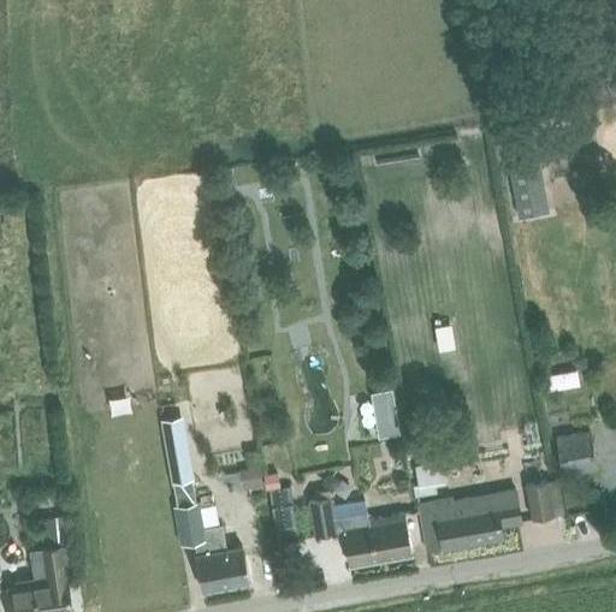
[(542,168),(511,174),(514,190),(545,184),(542,168)]
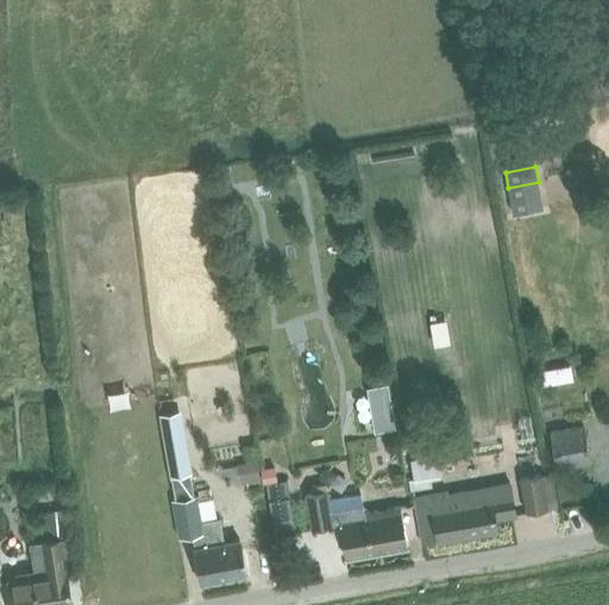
[(213,201),(228,197),(225,181),(209,183),(213,201)]
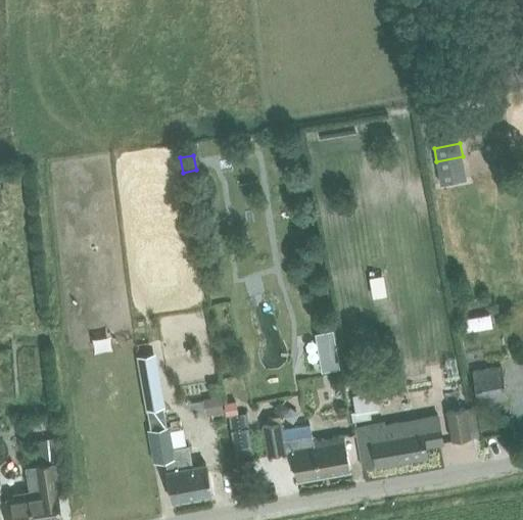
[(373,300),(388,297),(384,277),(370,279),(373,300)]
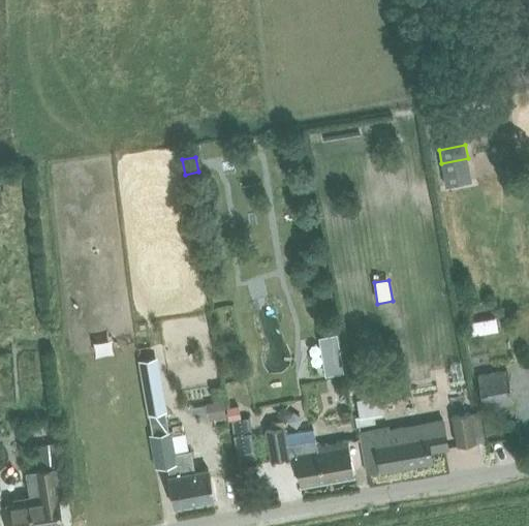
[(495,319),(470,325),(472,337),(497,332),(495,319)]
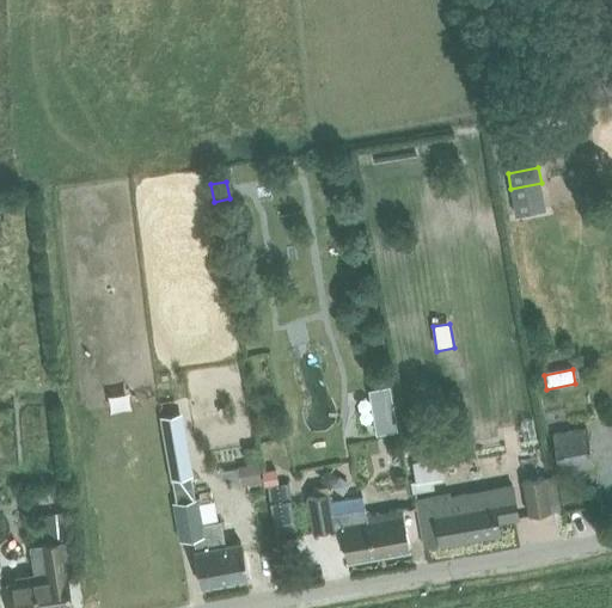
[(108,394),(109,411),(129,409),(127,393),(108,394)]
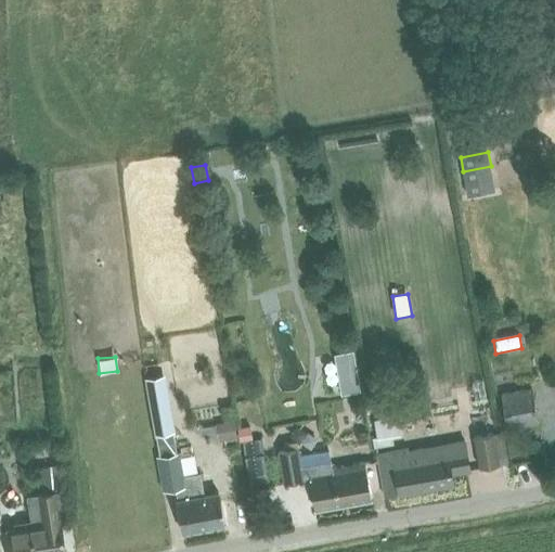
[(219,497),(205,499),(201,475),(184,477),(180,454),(178,456),(165,377),(146,380),(160,459),(157,460),(164,493),(176,492),(178,504),(183,536),(224,528),(219,497)]
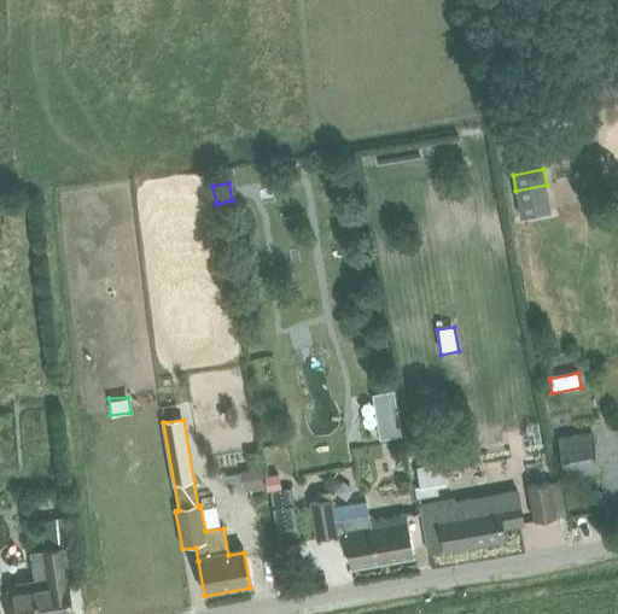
[(382,425),(385,443),(402,440),(398,421),(382,425)]
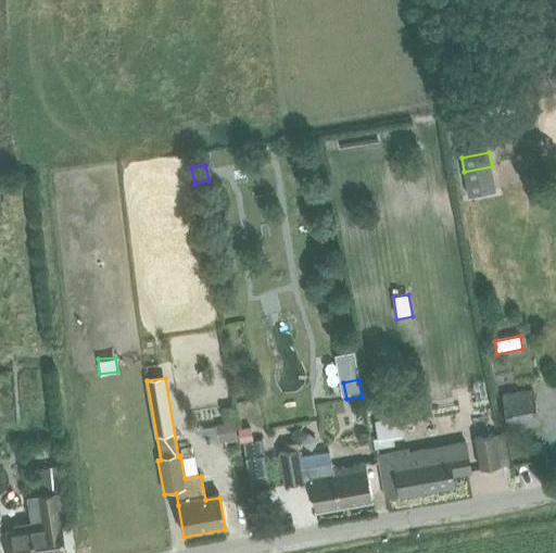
[(532,392),(502,398),(508,432),(539,426),(532,392)]
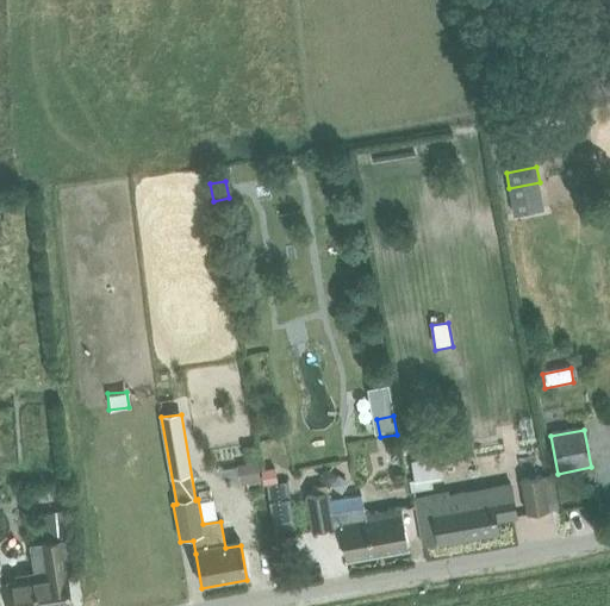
[(256,463),(237,467),(241,485),(260,481),(256,463)]
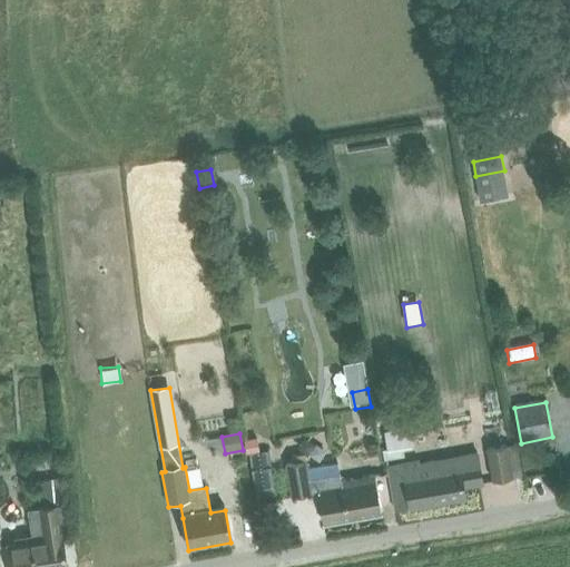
[(386,452),(410,448),(408,433),(384,438),(386,452)]
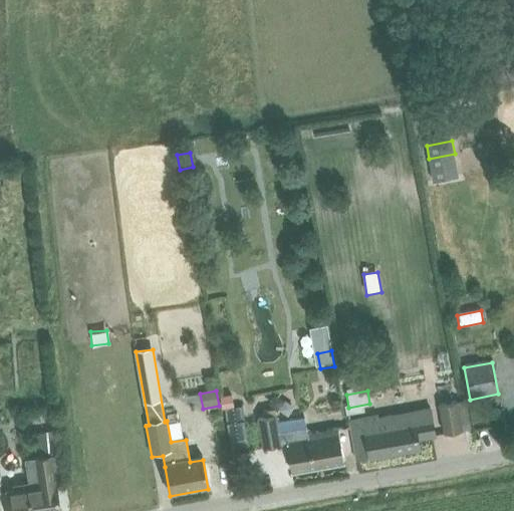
[(232,398),(221,400),(223,410),(234,408),(232,398)]
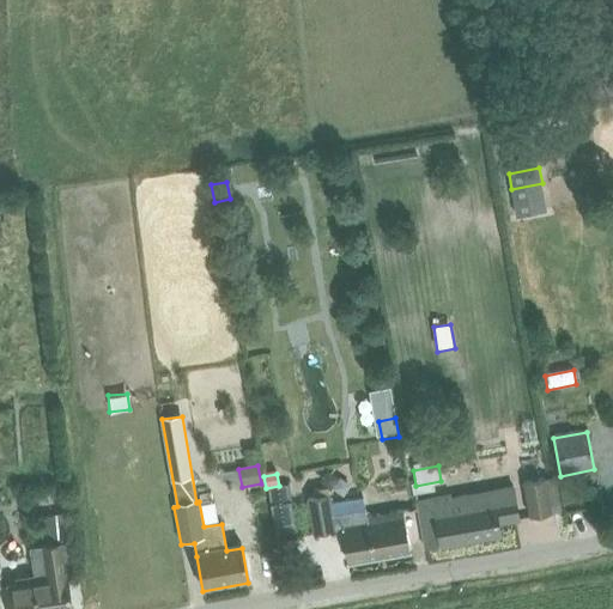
[(550,516),(545,482),(525,486),(530,518),(550,516)]
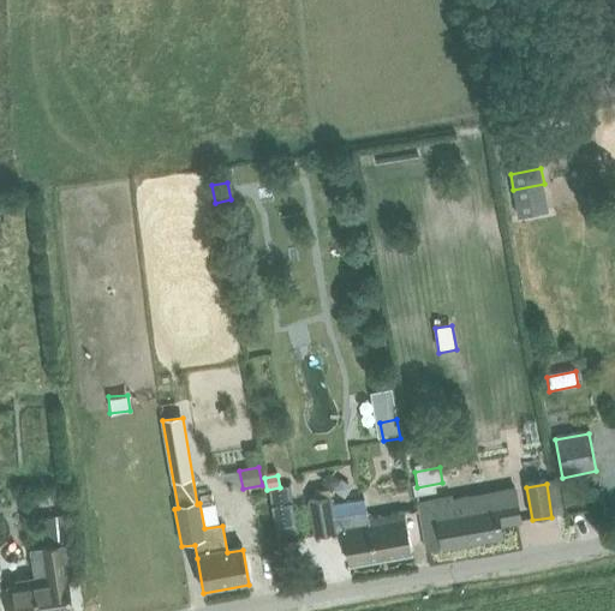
[(290,490),(268,492),(270,504),(292,501),(290,490)]
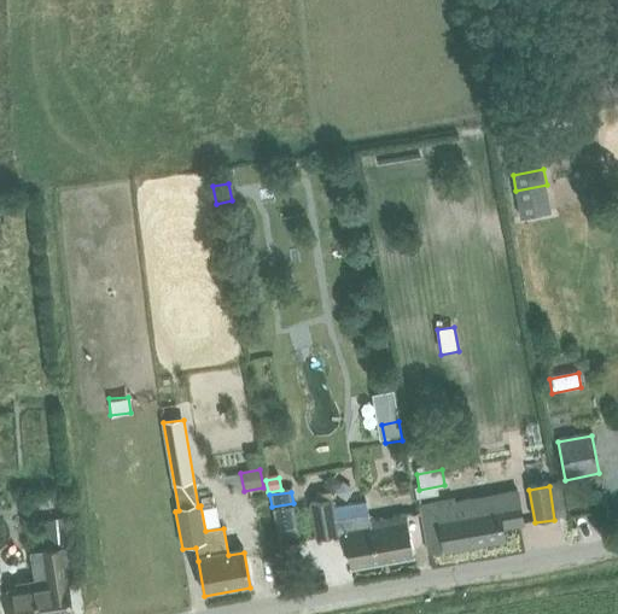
[(348,545),(351,569),(414,557),(409,534),(407,519),(371,525),(369,515),(368,515),(336,521),(334,513),(333,509),(331,493),(315,496),(318,504),(310,506),(316,541),(338,537),(345,536),(348,545)]
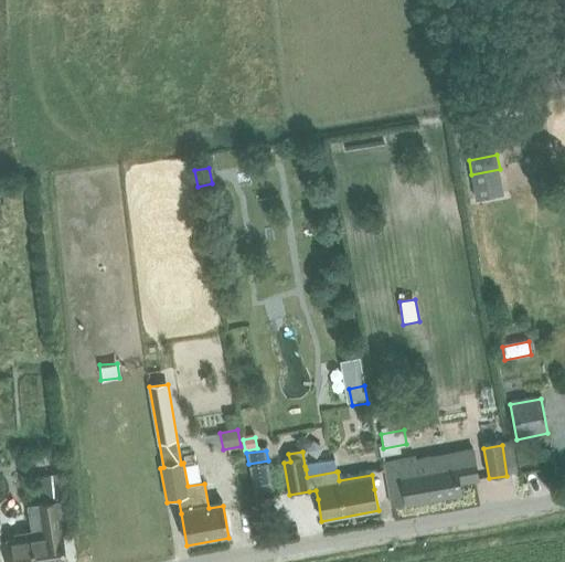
[(393,508),(461,495),(459,485),(478,481),(472,453),(444,458),(444,455),(439,455),(440,459),(419,463),(418,459),(415,460),(415,459),(401,462),(403,476),(388,478),(393,508)]
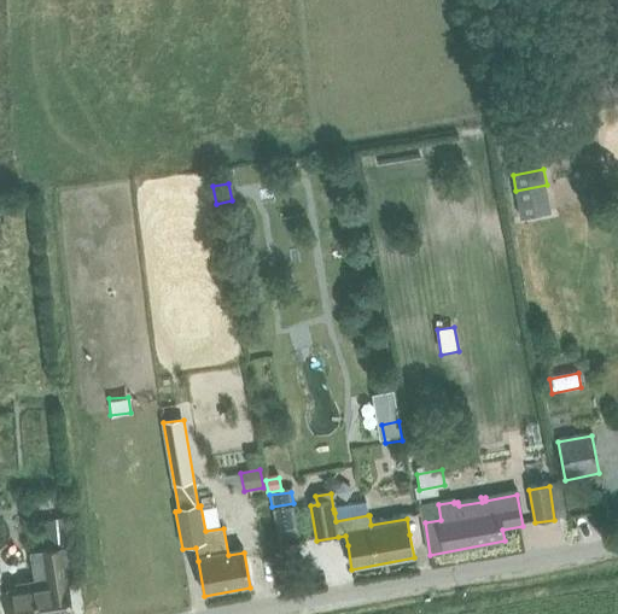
[(366,503),(333,509),(334,513),(336,521),(368,515),(366,503)]
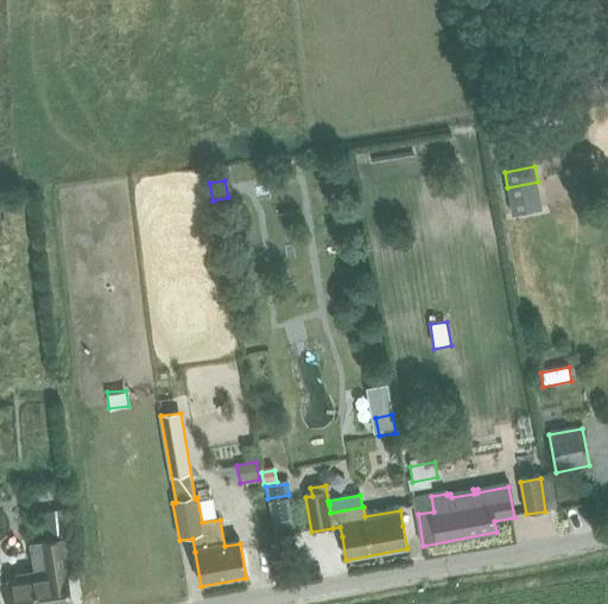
[(16,582),(7,583),(11,603),(71,603),(67,568),(71,567),(68,541),(70,540),(67,510),(42,514),(44,541),(30,545),(33,572),(14,576),(16,582)]
